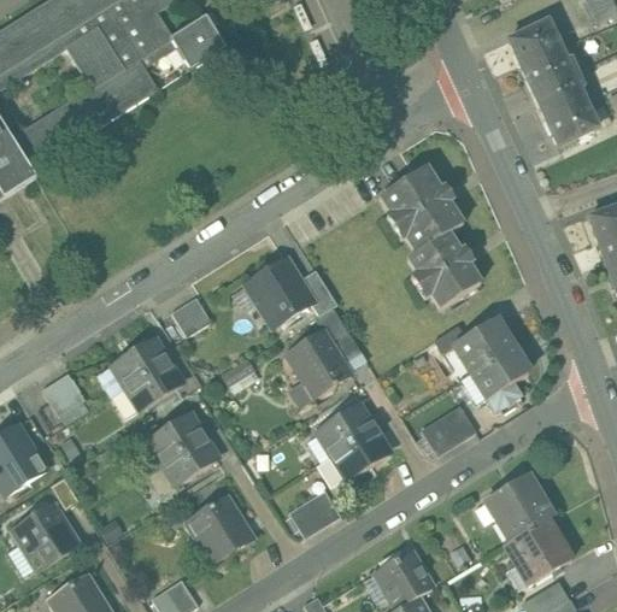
[(46,0),(0,29),(0,199),(36,177),(30,169),(158,89),(139,59),(171,39),(170,37),(172,36),(157,12),(175,0),(46,0)]
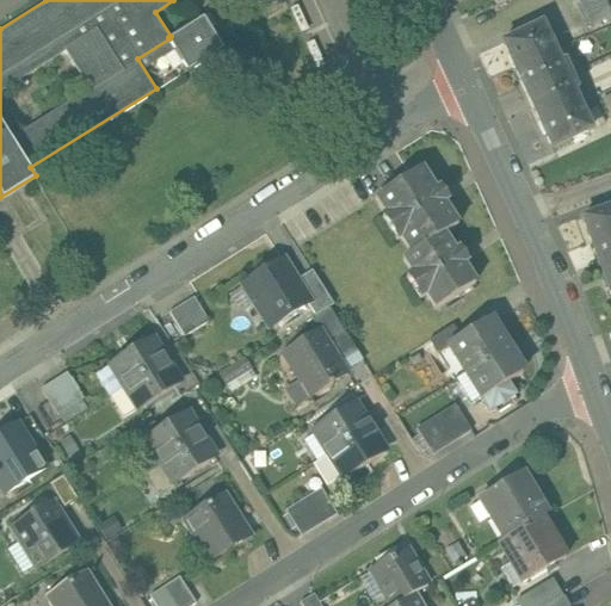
[(610,4),(609,0),(579,0),(587,24),(610,14),(610,4)]
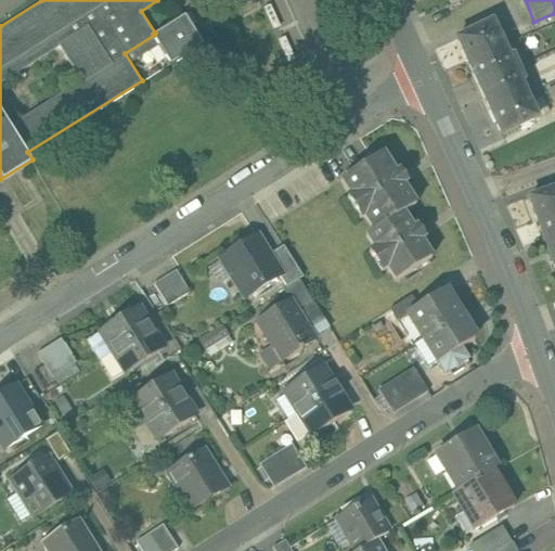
[(168,23),(157,2),(144,9),(156,29),(168,23)]
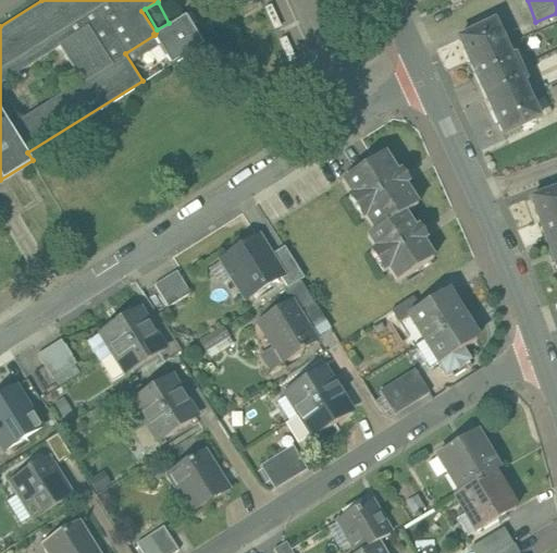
[(156,33),(153,34),(155,35),(171,62),(203,41),(186,13),(156,33)]
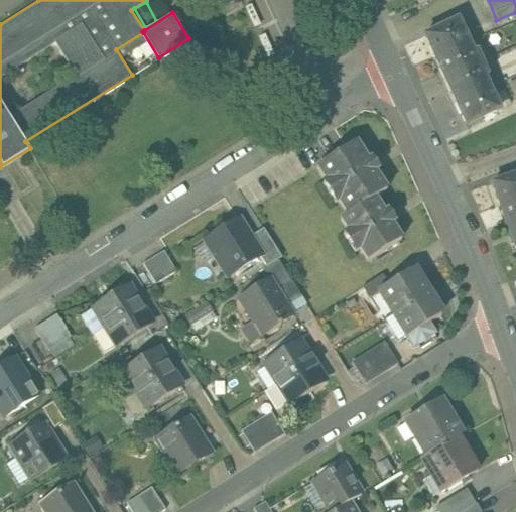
[(452,15),(440,21),(441,24),(425,32),(429,41),(429,45),(432,53),(435,55),(469,40),(458,16),(454,18),(452,15)]
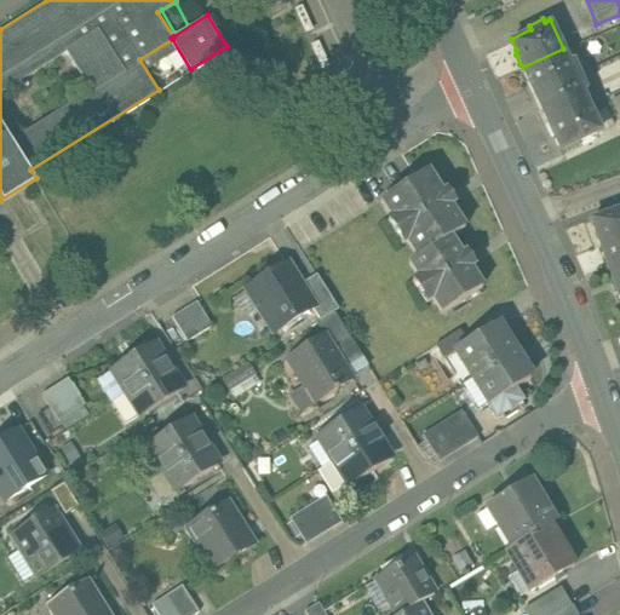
[(563,49),(523,67),(529,80),(527,84),(533,95),(579,74),(572,59),(569,61),(563,49)]
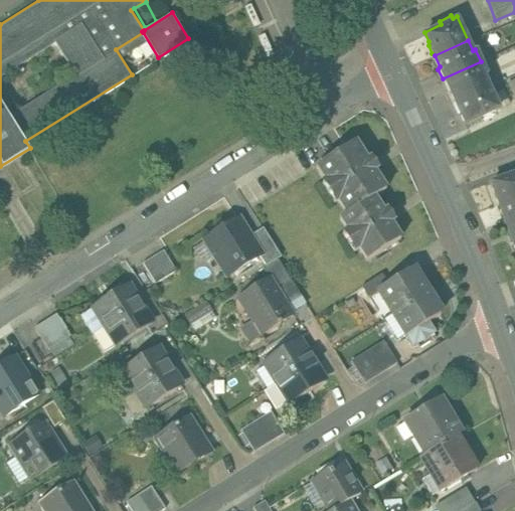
[(481,61),(443,78),(446,86),(449,86),(456,100),(488,84),(482,71),(485,70),(481,61)]
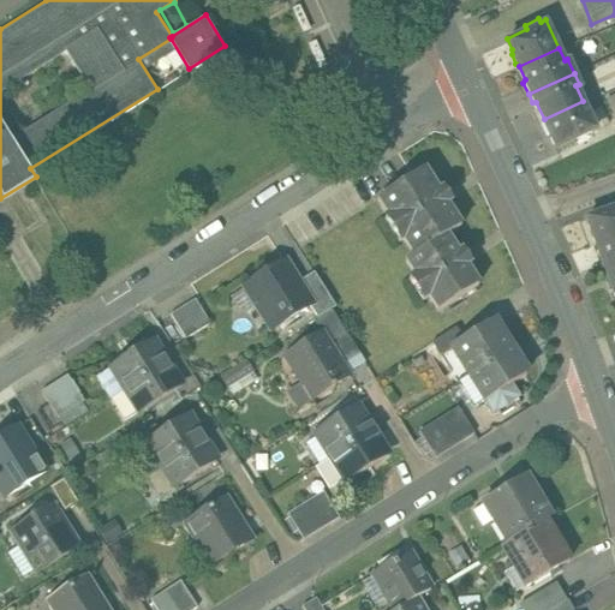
[(583,101),(544,119),(542,121),(545,130),(550,130),(555,144),(575,135),(578,139),(591,132),(590,129),(595,126),(583,101)]
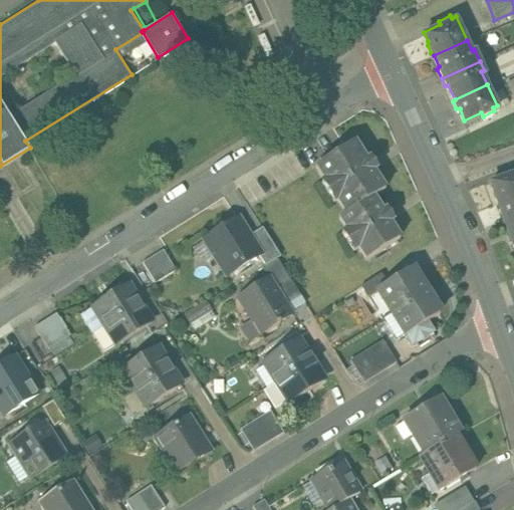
[(345,211),(373,194),(384,187),(372,168),(376,165),(370,156),(366,158),(354,139),(315,163),(324,178),(321,180),(333,200),(336,197),(345,211)]
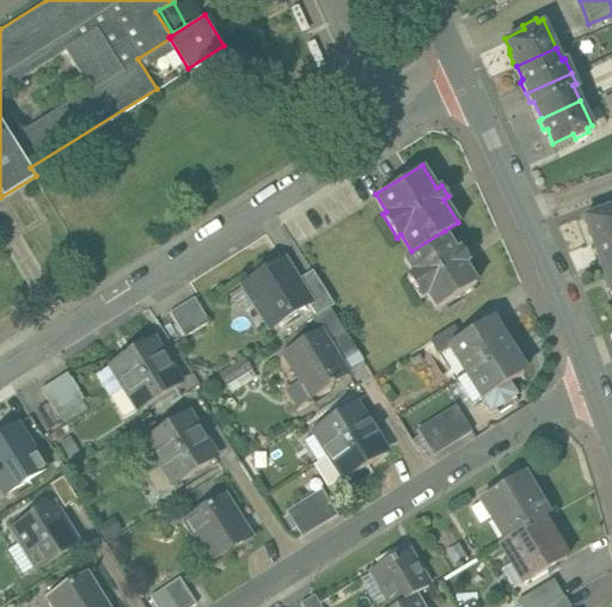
[(611,198),(605,202),(606,206),(583,214),(594,243),(611,235),(611,198)]
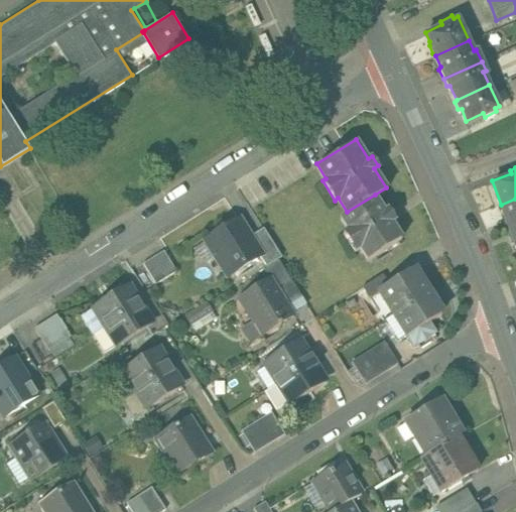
[(375,195),(347,212),(340,216),(348,229),(344,231),(355,249),(359,247),(367,259),(401,238),(391,220),(395,218),(388,207),(384,210),(375,195)]
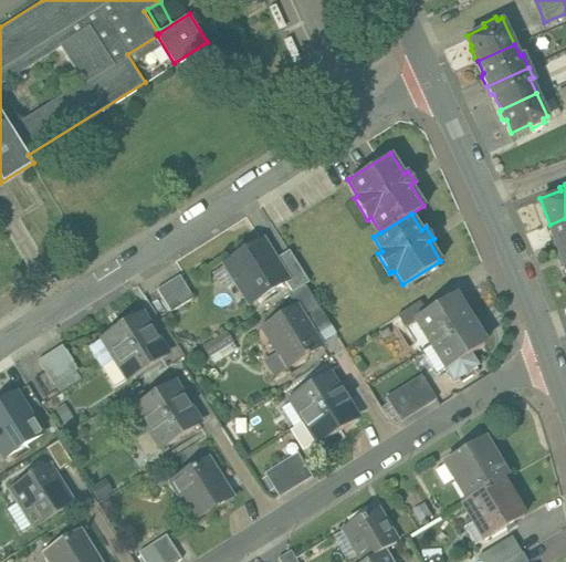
[(565,218),(549,225),(554,237),(551,238),(555,250),(565,245),(565,218)]
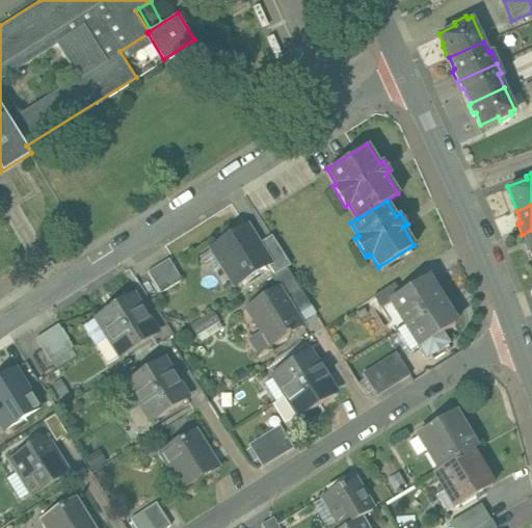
[(246,223),(212,245),(236,282),(268,261),(269,260),(262,247),(246,223)]
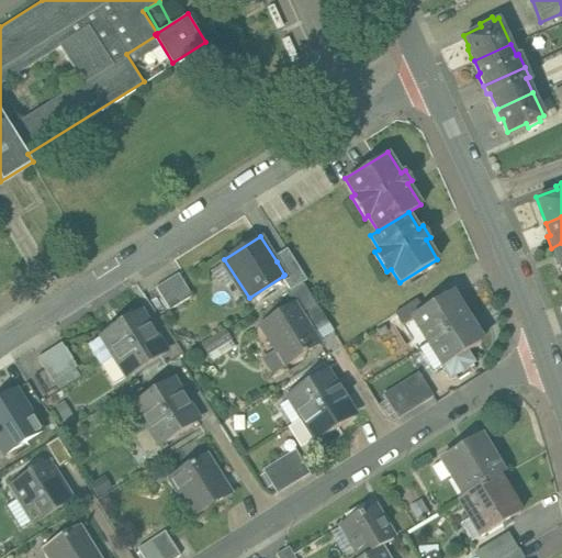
[(561,243),(551,248),(555,259),(559,258),(561,267),(561,243)]
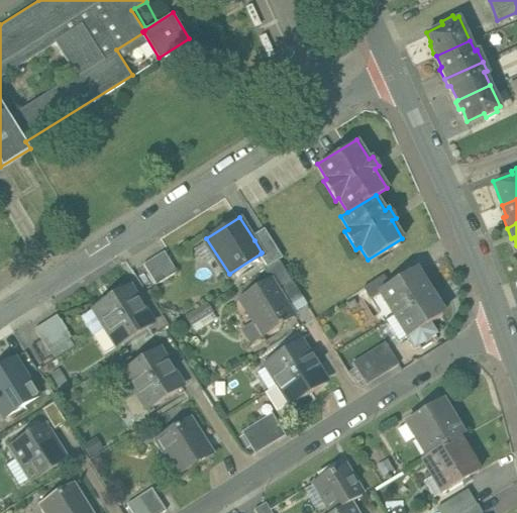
[(282,254),(268,232),(254,240),(262,252),(261,253),(267,265),(279,257),(282,254)]
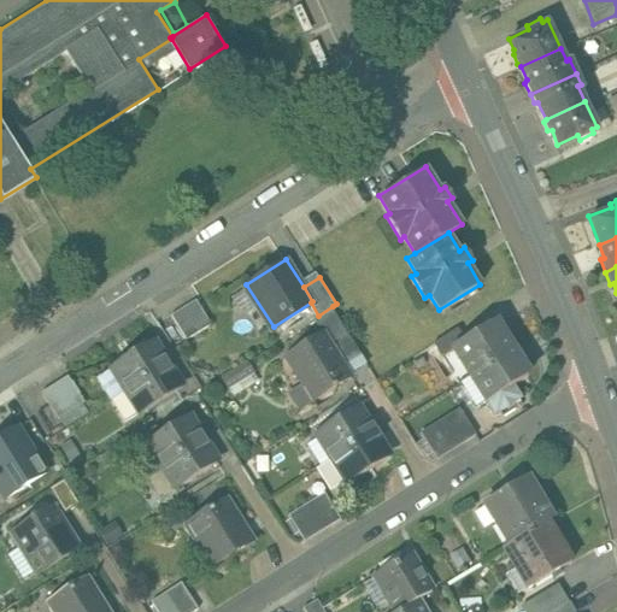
[(211,321),(195,296),(183,304),(199,329),(211,321)]
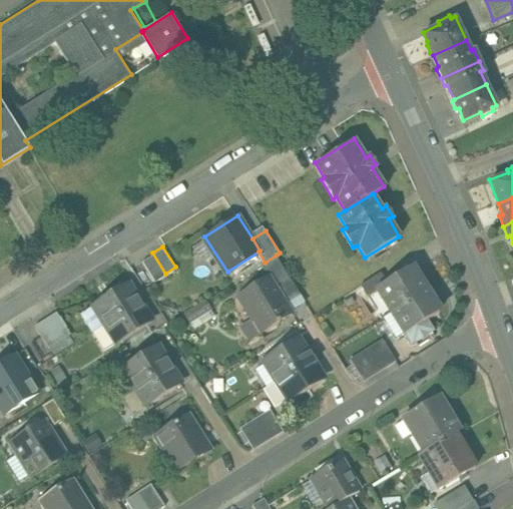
[(165,274),(152,252),(142,260),(155,280),(165,274)]
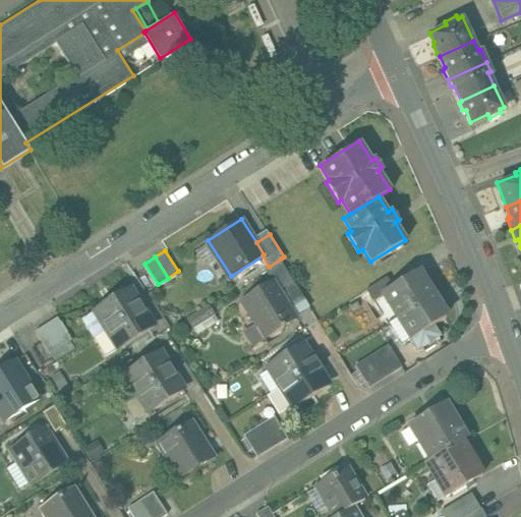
[(281,259),(269,267),(266,269),(273,280),(274,279),(284,294),(297,285),(281,259)]
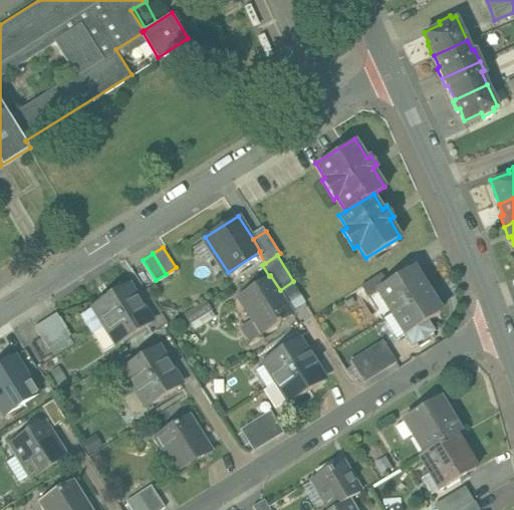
[(388,281),(377,288),(368,295),(381,316),(426,288),(412,266),(388,281)]
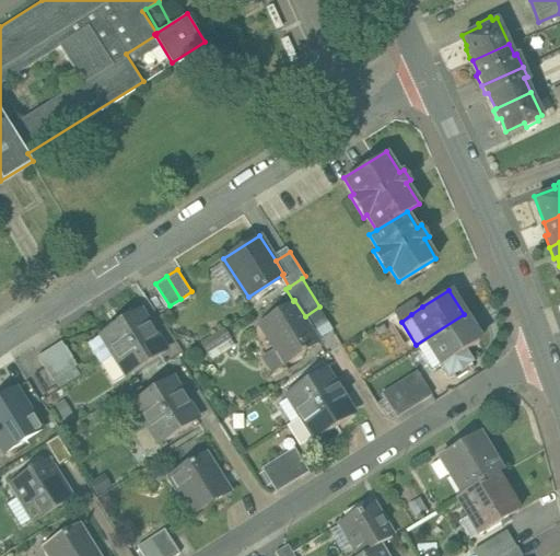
[(416,294),(393,309),(401,322),(411,314),(422,307),(416,294)]
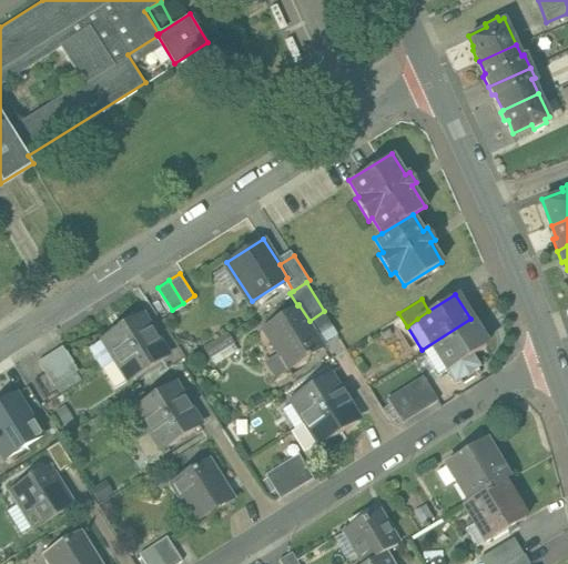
[(297,305),(262,326),(287,366),(305,355),(306,356),(310,355),(308,353),(324,344),(317,333),(310,321),(298,304),(297,305)]
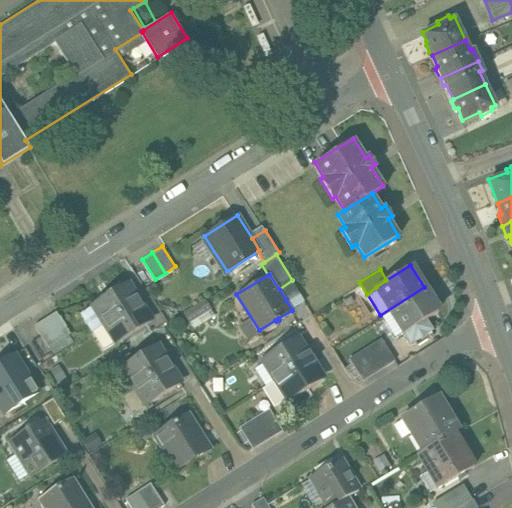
[(299,292),(292,280),(279,289),(286,300),(299,292)]
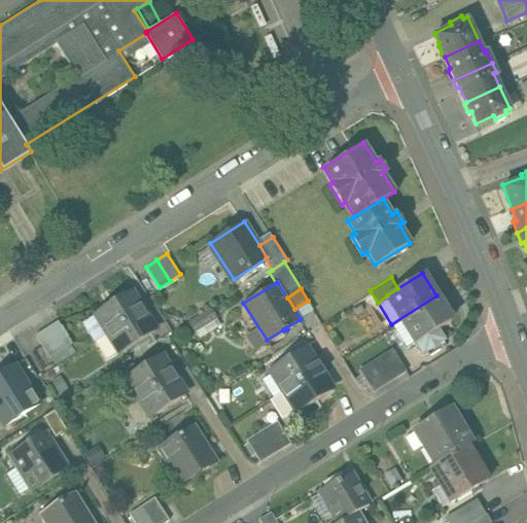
[(132,289),(97,311),(109,329),(143,309),(132,289)]
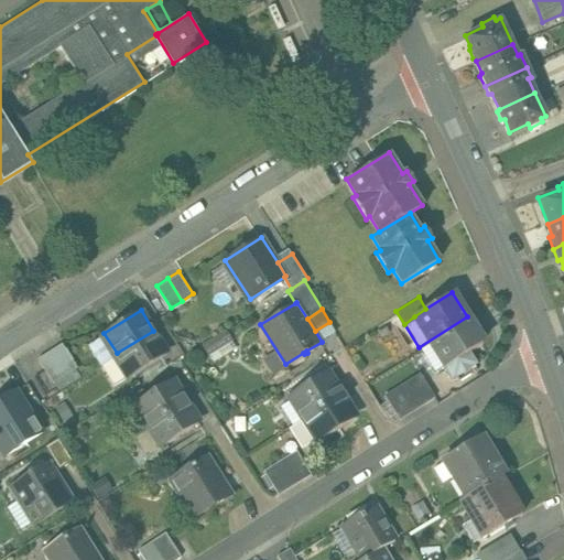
[(467,316),(419,347),(434,372),(445,364),(452,375),(476,361),(469,350),(483,341),(467,316)]
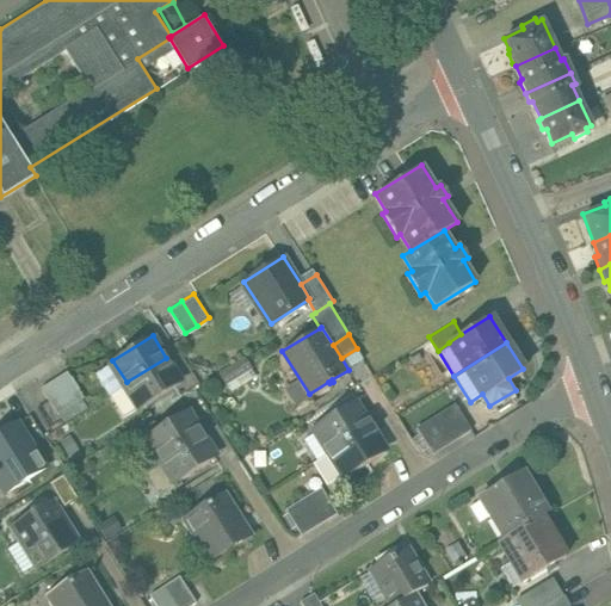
[(245,357),(221,371),(232,388),(254,373),(245,357)]
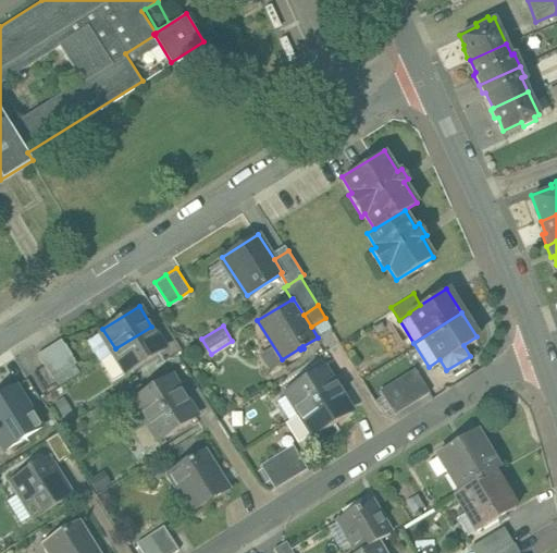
[(151,327),(115,348),(127,369),(164,346),(151,327)]
